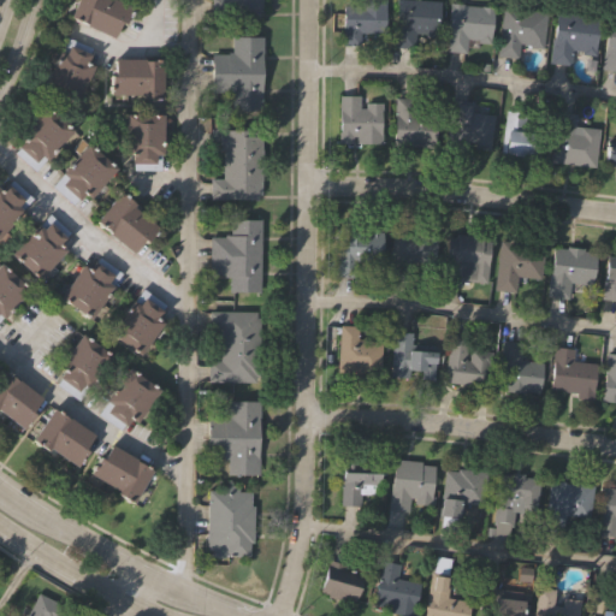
[(66,17),(73,0),(116,0),(129,6),(120,23),(117,22),(110,37),(66,17)]
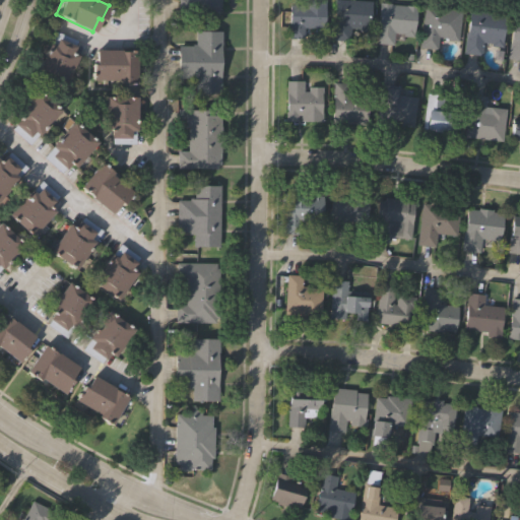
[(220,8),(220,13),(180,13),(180,0),(223,0),(223,8),(220,8)]
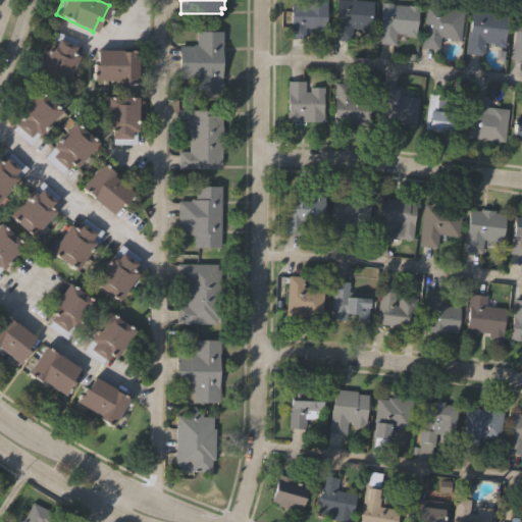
[(289,5),(303,5),(303,0),(324,0),(324,31),(305,30),(305,40),(289,40),(289,5)]
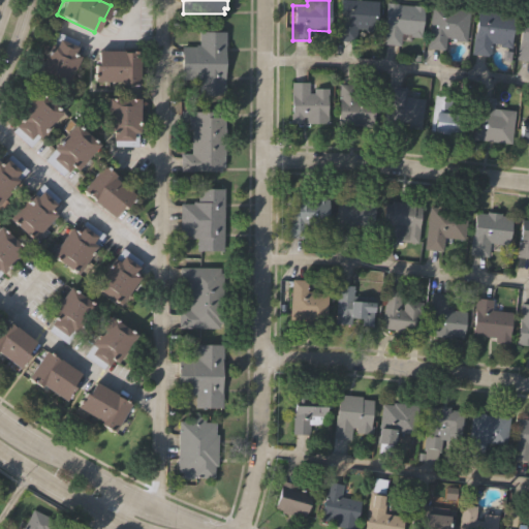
[(353,32),(353,42),(338,41),(340,0),(377,2),(376,33),(353,32)]
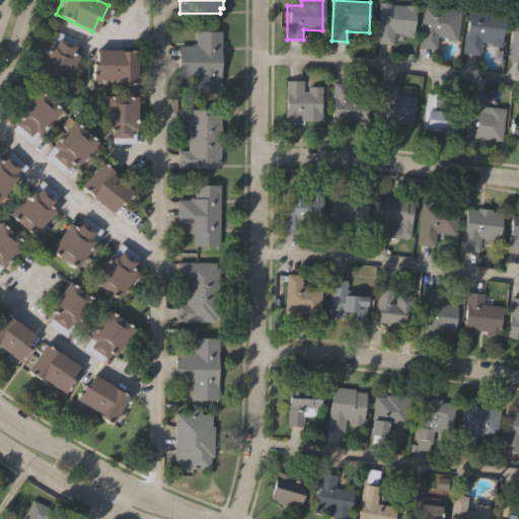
[(413,38),(394,36),(393,46),(375,45),(378,3),(415,6),(413,38)]
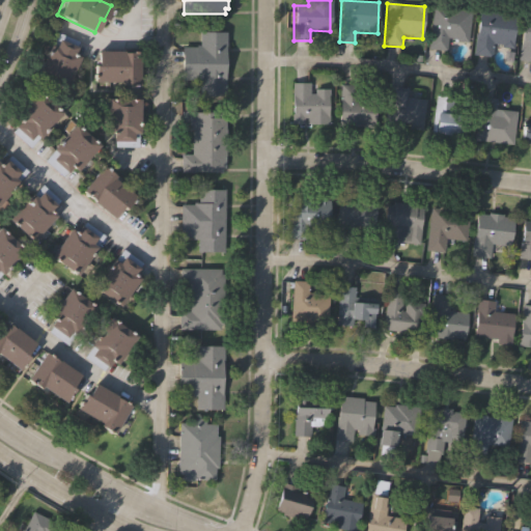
[(470,10),(468,42),(447,40),(447,50),(430,50),(432,8),(470,10)]
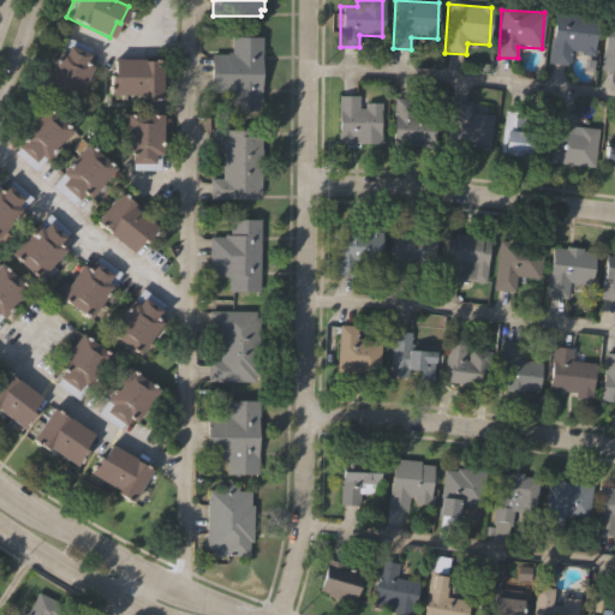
[(592,55),(569,52),(568,65),(548,63),(554,12),(597,18),(592,55)]
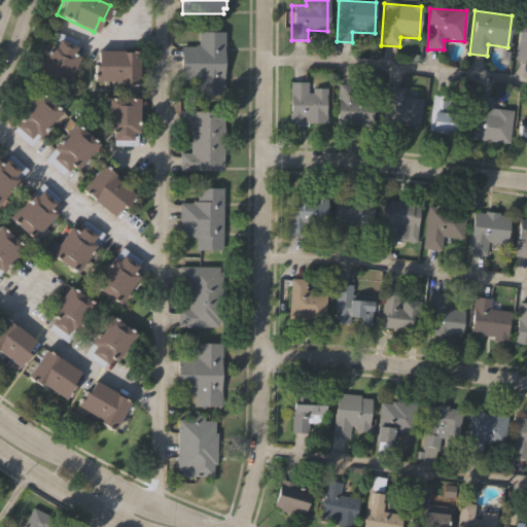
[(526,20),(526,60),(515,60),(518,20),(526,20)]
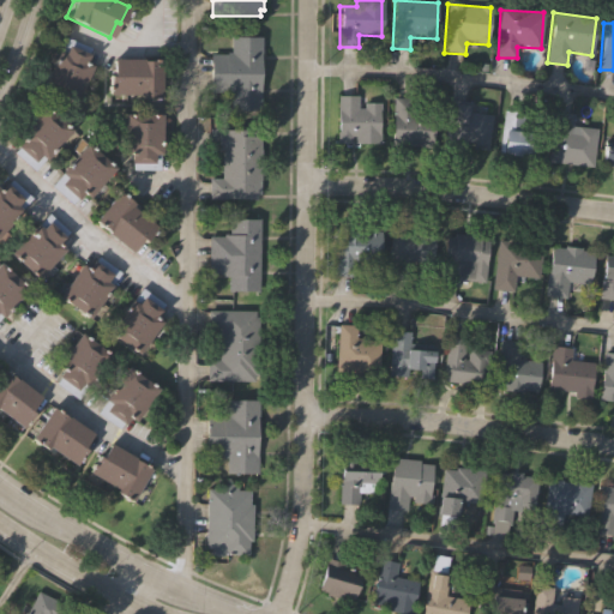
[(68,35),(94,47),(88,60),(95,64),(78,100),(44,85),(68,35)]
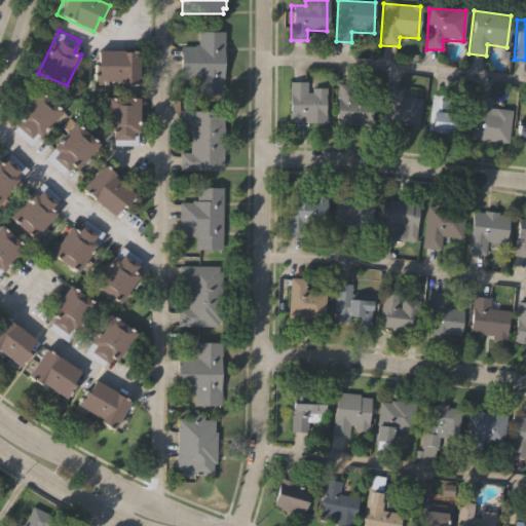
[(181,43),(199,43),(199,31),(225,31),(224,92),(198,92),(198,78),(181,78),(181,43)]
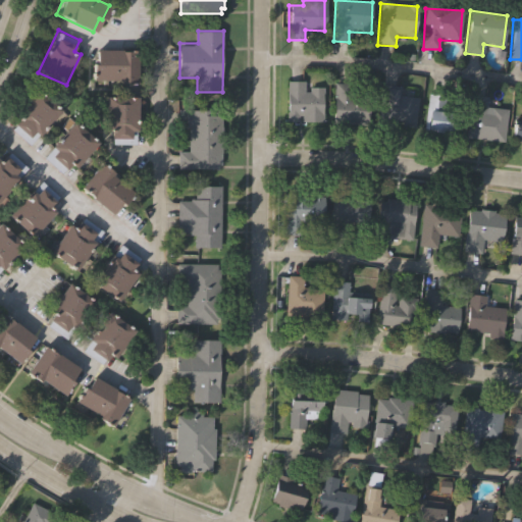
[(139,83),(122,83),(122,80),(95,79),(95,63),(98,63),(99,47),(123,48),(123,49),(139,49),(139,83)]
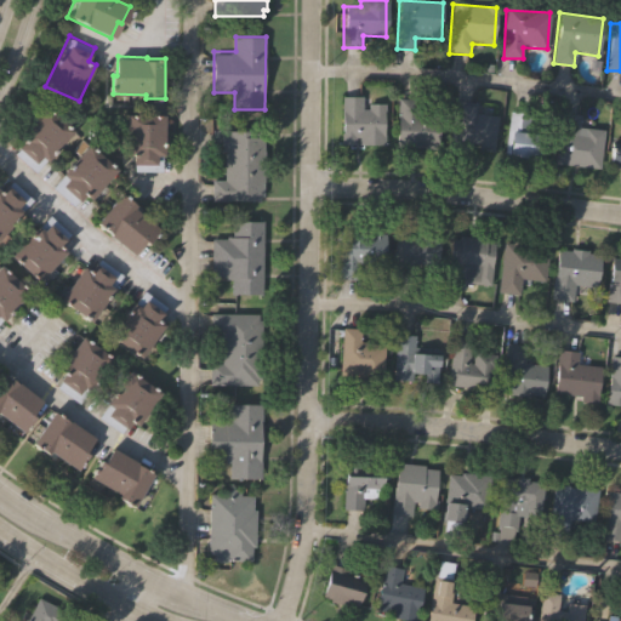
[(383,103),(383,144),(341,144),(341,98),(363,98),(363,103),(383,103)]
